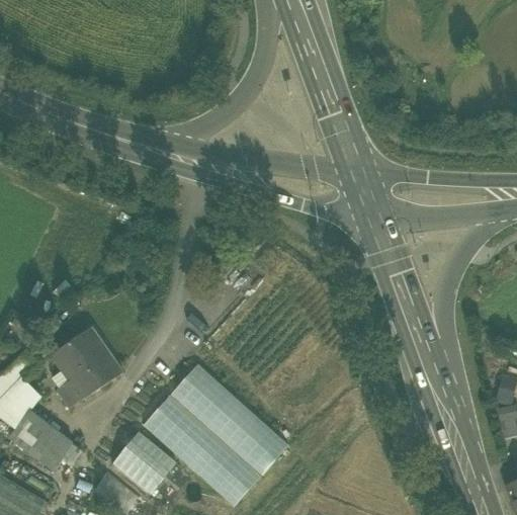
[(50,355),(61,371),(67,380),(59,387),(56,389),(69,408),(121,371),(90,327),(50,355)]
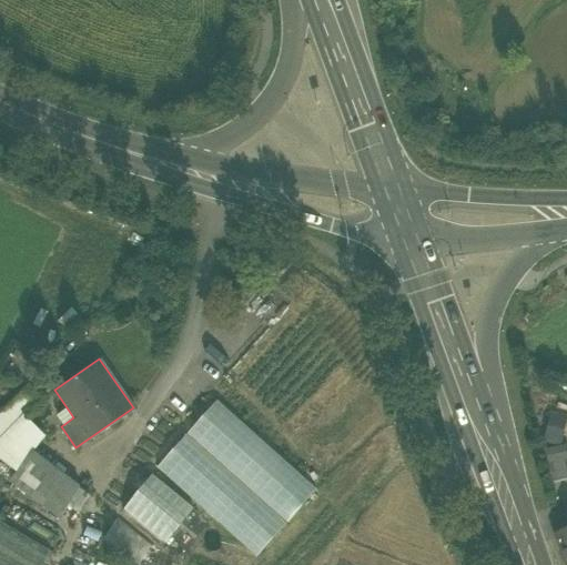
[(0,436),(23,414),(41,396),(29,383),(0,411),(0,436)]
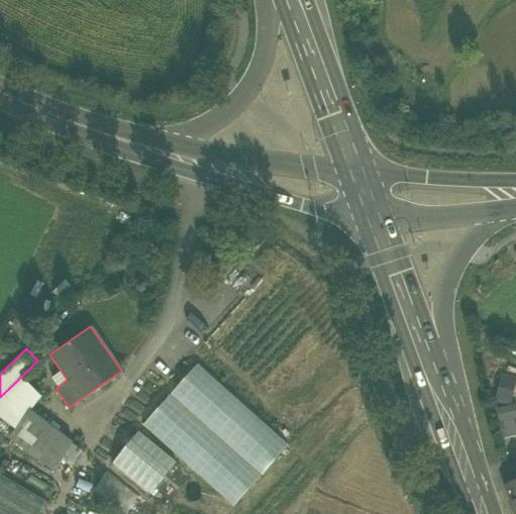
[(196,363),(170,393),(260,474),(286,443),(196,363)]
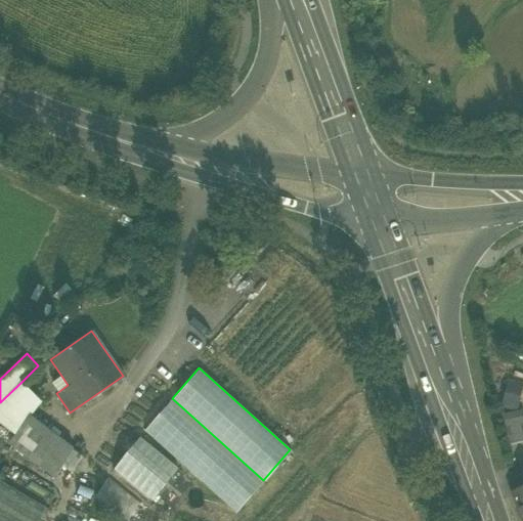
[(52,382),(59,391),(68,385),(61,376),(52,382)]
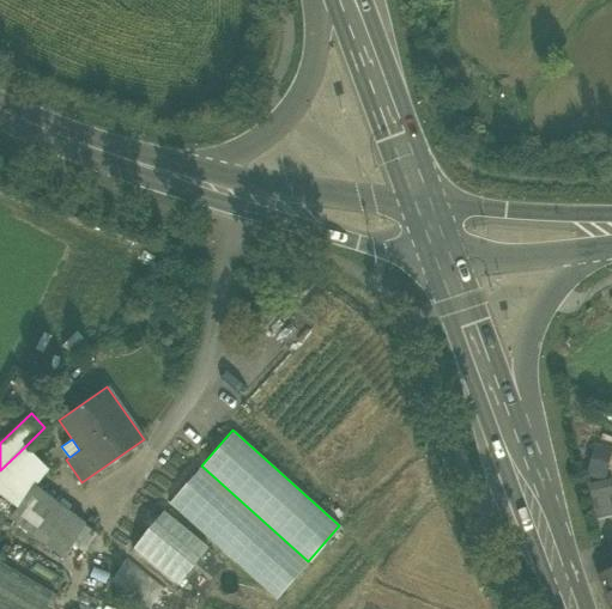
[(0,493),(16,506),(34,483),(47,468),(25,446),(0,470),(0,493)]
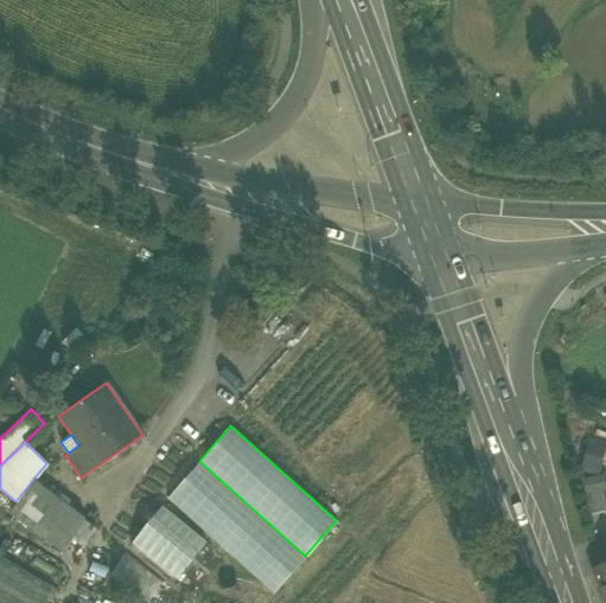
[(199,461),(167,496),(273,591),(305,556),(199,461)]
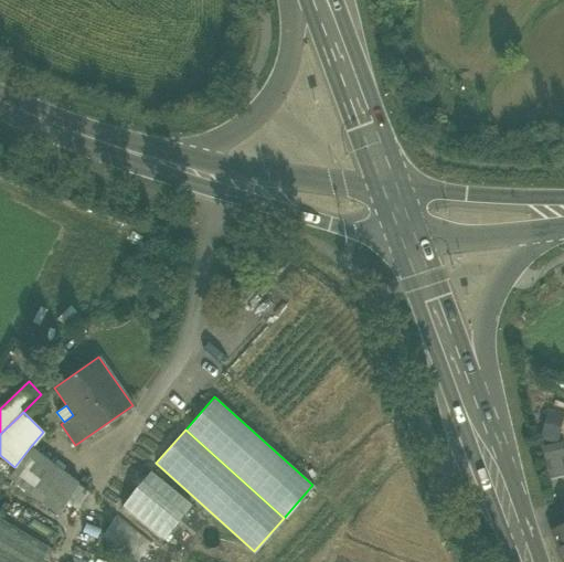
[(14,467),(50,494),(63,505),(64,505),(66,502),(77,484),(78,483),(31,446),(14,467)]
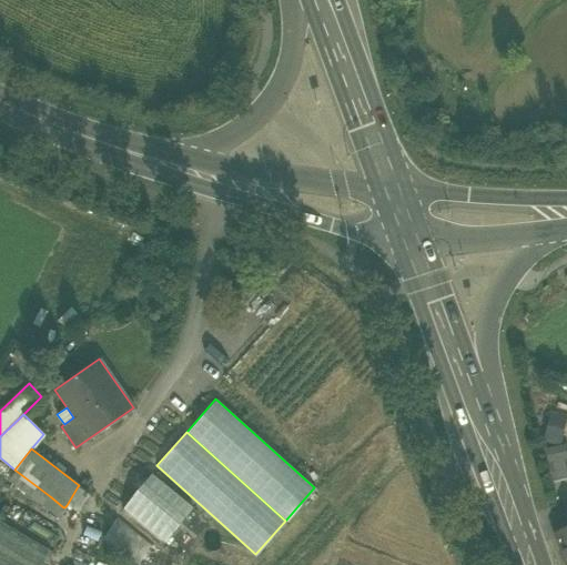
[(566,450),(543,456),(548,482),(566,476),(566,450)]
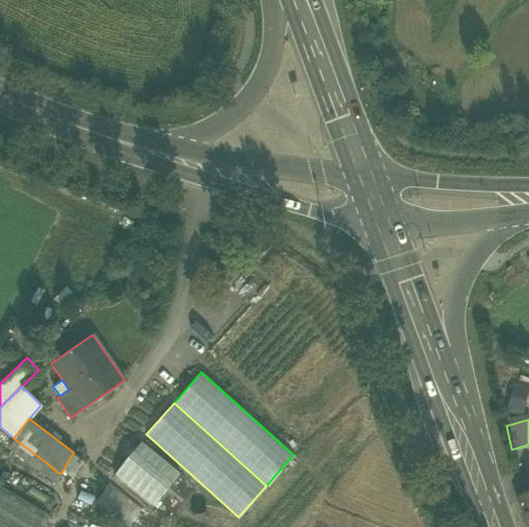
[(8,446),(41,471),(47,463),(13,438),(8,446)]
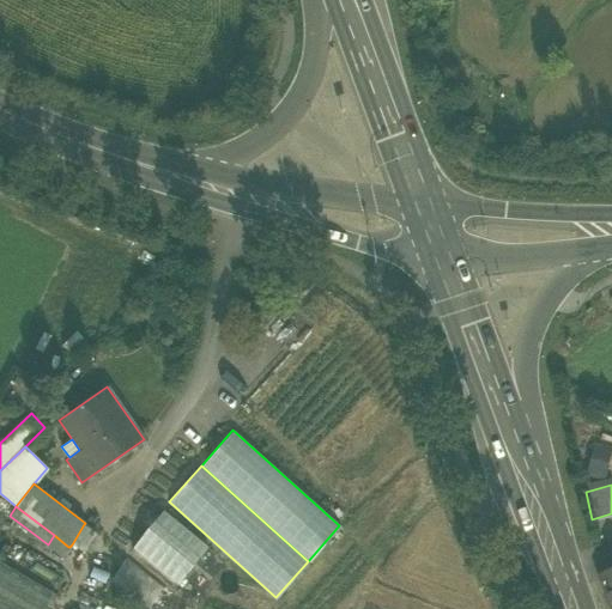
[(162,510),(132,547),(177,584),(207,547),(162,510)]
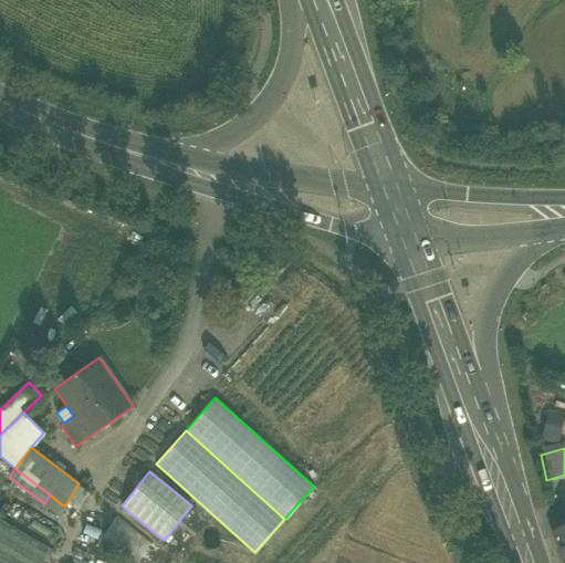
[(77,485),(66,503),(77,510),(90,491),(77,485)]
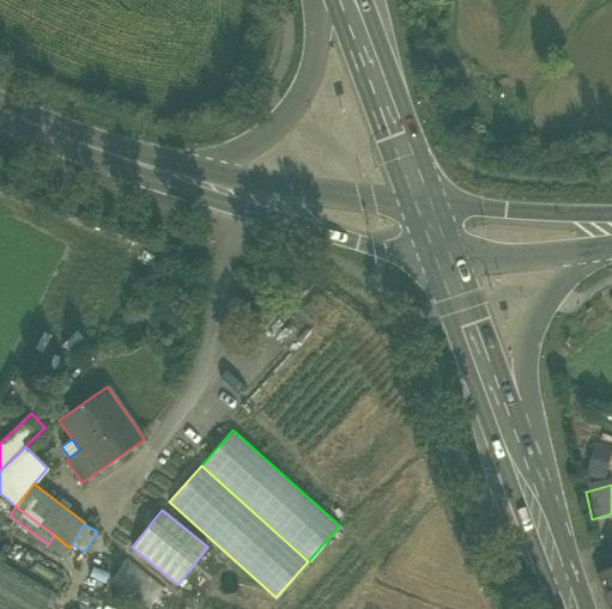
[(62,556),(68,547),(54,535),(48,544),(62,556)]
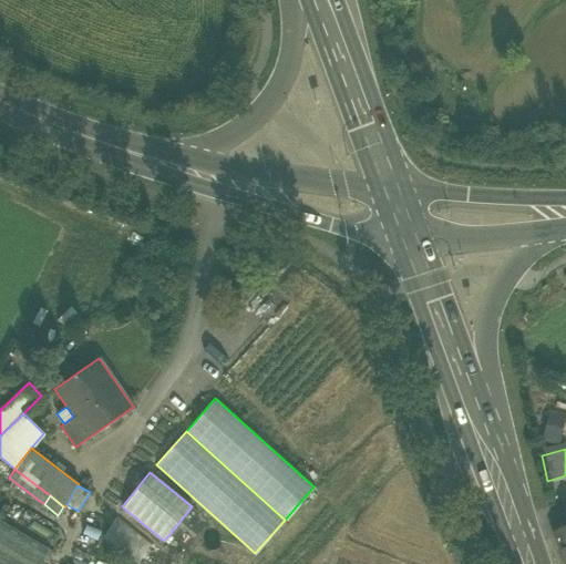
[(116,515),(103,535),(145,563),(146,563),(161,544),(116,515)]
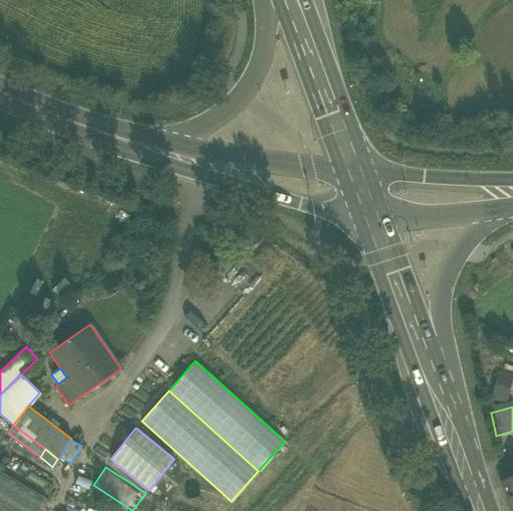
[(0,510),(42,510),(48,497),(0,468),(0,510)]
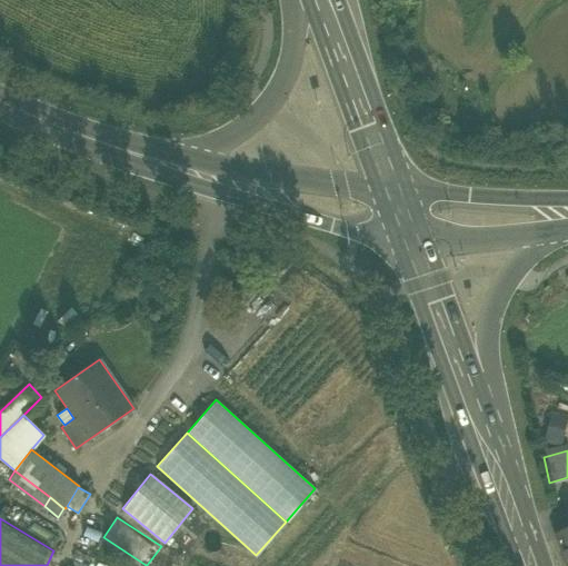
[(567,565),(567,528),(555,534),(567,565)]
